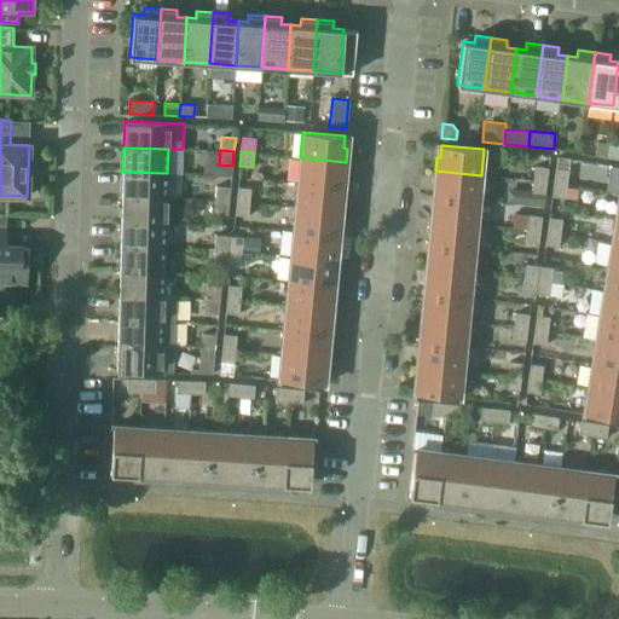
[(298,183),(340,186),(341,175),(345,175),(346,162),(300,157),(298,183)]
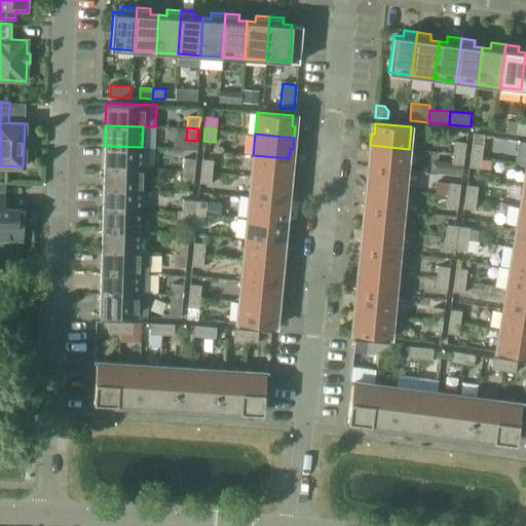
[(453,153),(464,154),(466,142),(455,141),(453,153)]
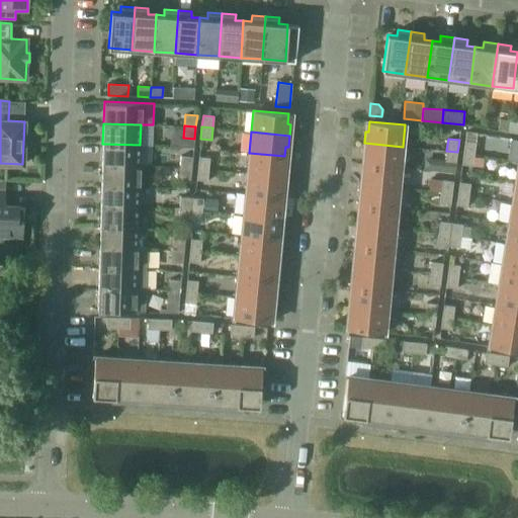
[(463,153),(475,154),(476,143),(465,141),(463,153)]
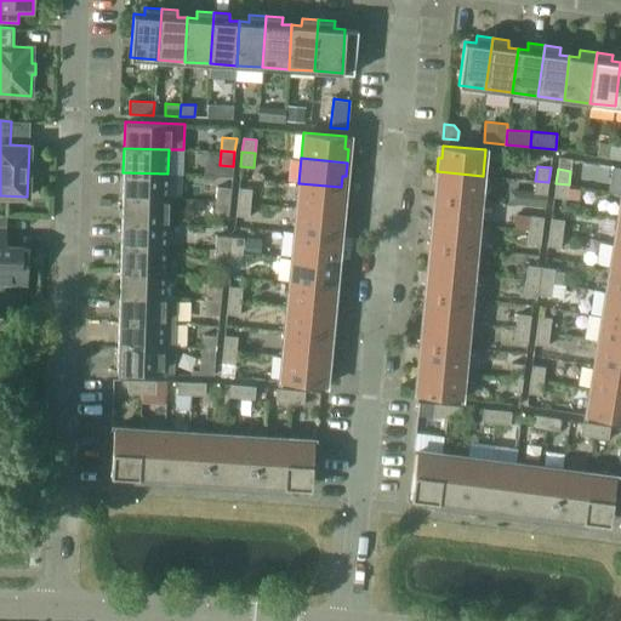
[(483,176),(437,171),(436,186),(439,186),(438,197),(480,200),(483,176)]
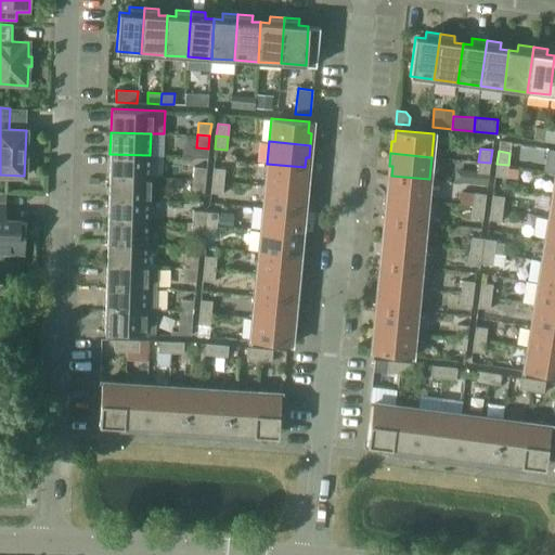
[(110,177),(150,178),(150,155),(110,154),(110,177)]
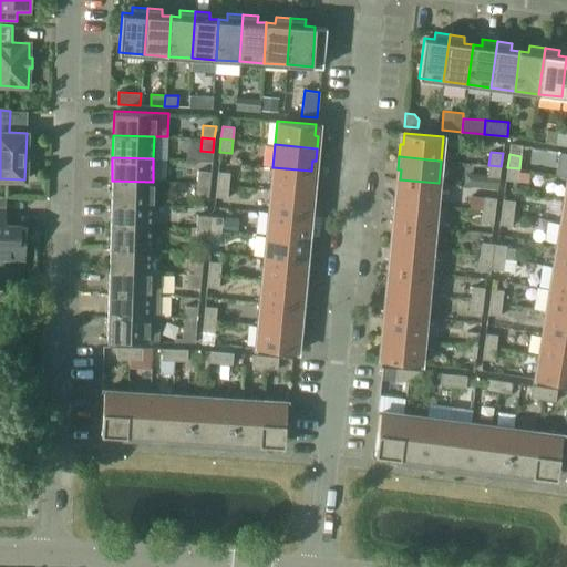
[(501,166),(488,165),(487,177),(500,178),(501,166)]
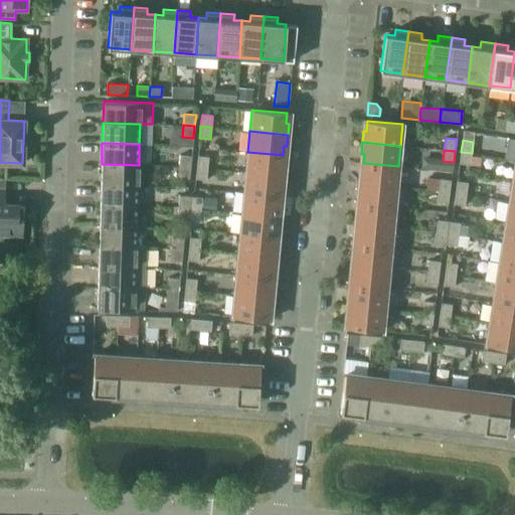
[(283,155),(247,152),(245,172),(284,176),(285,164),(282,164),(283,155)]
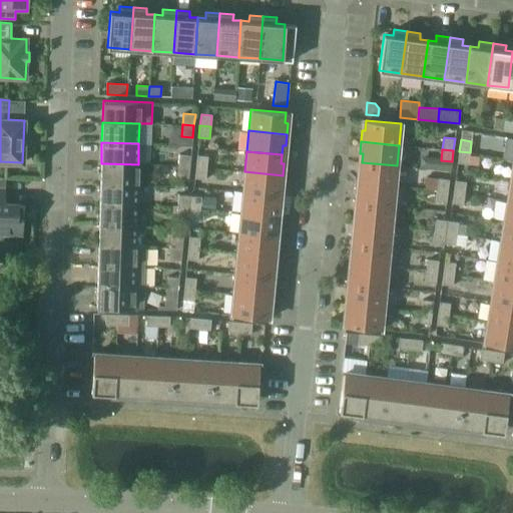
[(459,151),(458,162),(468,164),(470,152),(459,151)]
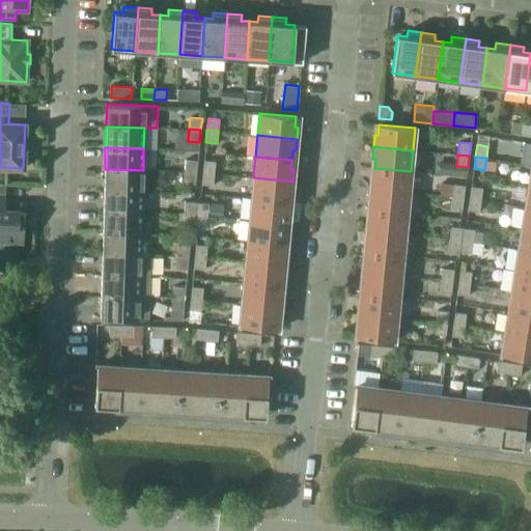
[(185,171),(196,172),(198,161),(186,159),(185,171)]
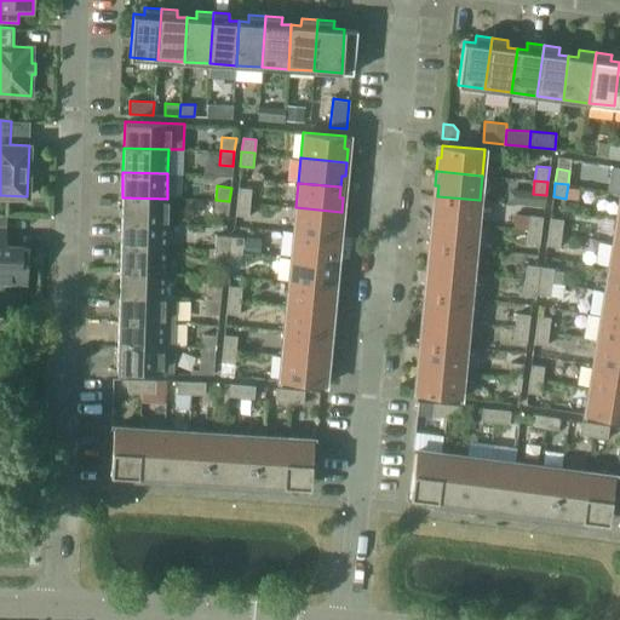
[(237,201),(250,202),(252,189),(239,187),(237,201)]
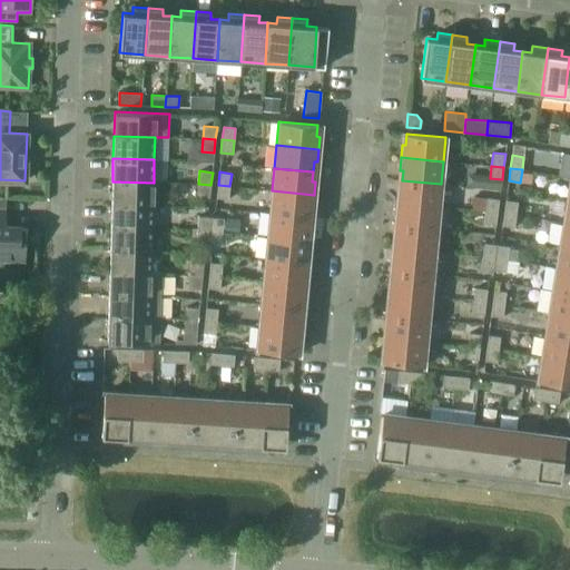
[(441,184),(402,180),(401,190),(397,189),(396,203),(439,206),(441,184)]
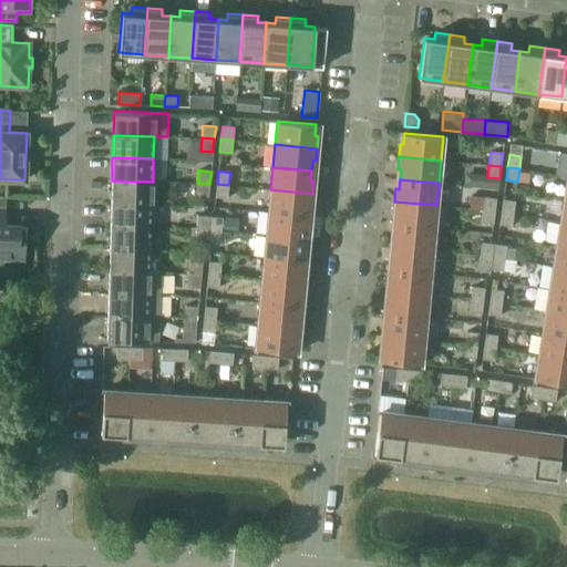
[(153,182),(112,181),(111,203),(152,204),(153,182)]
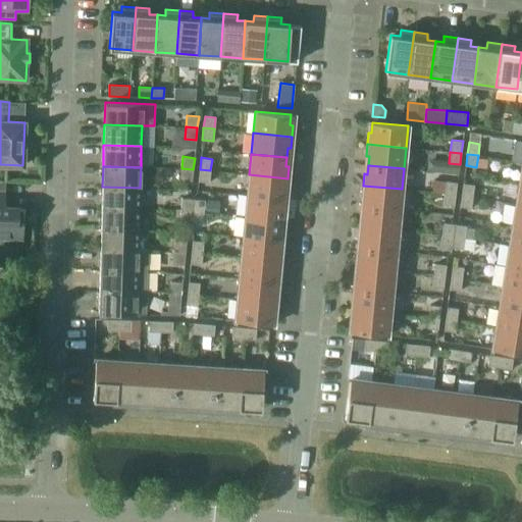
[(193,169),(181,168),(180,179),(192,181),(193,169)]
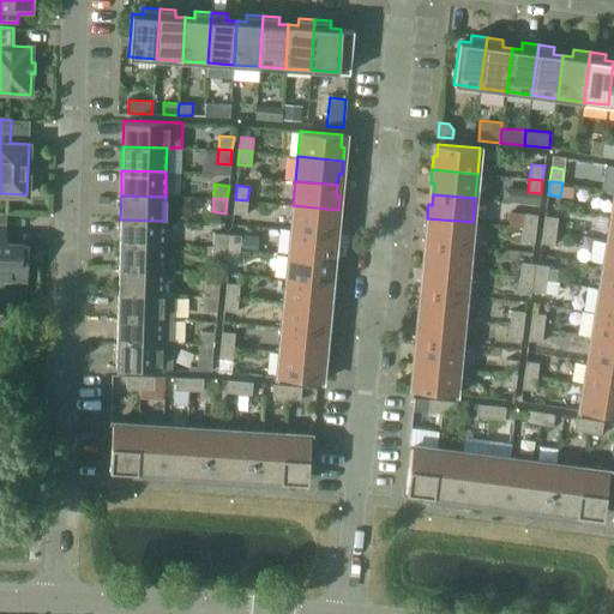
[(247,200),(235,199),(233,214),(246,215),(247,200)]
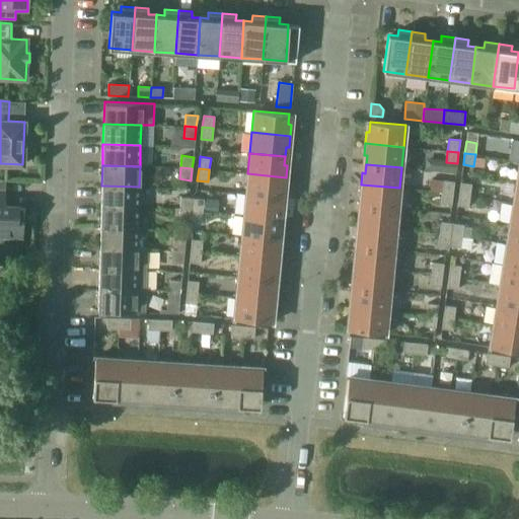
[(245,194),(281,198),(282,189),(285,189),(286,177),(247,173),(245,194)]
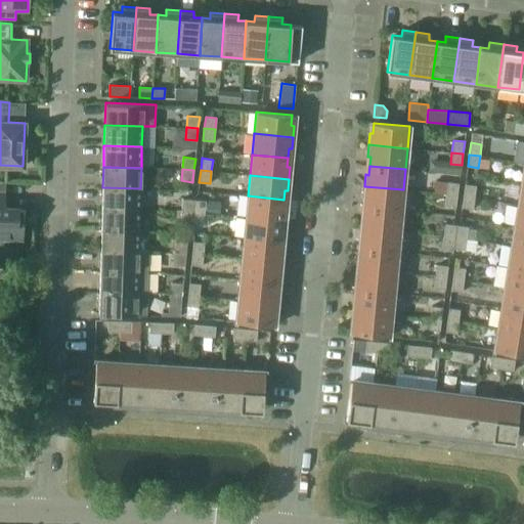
[(446,193),(457,194),(459,183),(447,182),(446,193)]
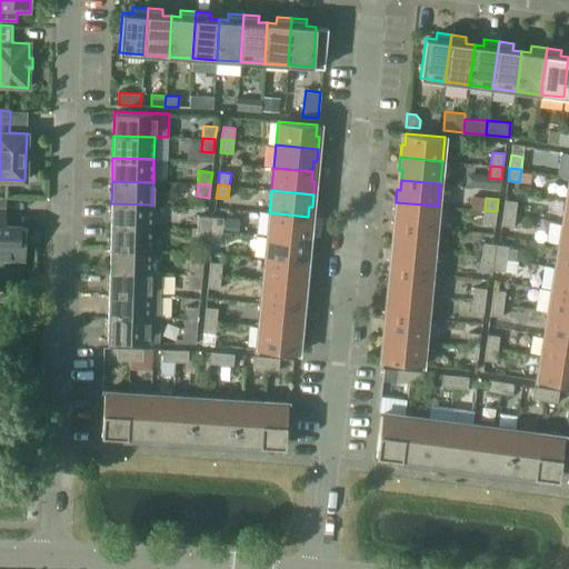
[(503,212),(516,215),(517,201),(505,200),(503,212)]
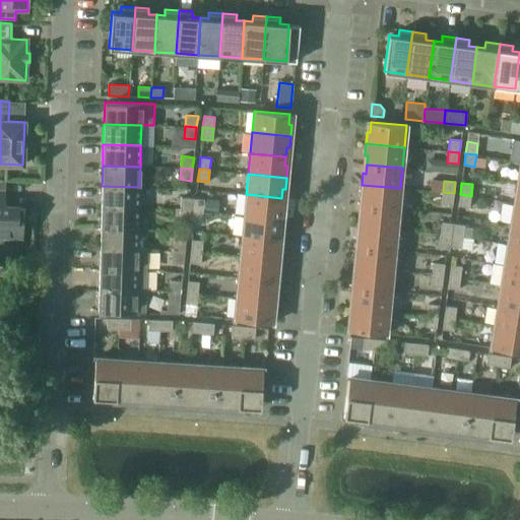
[(363,205),(398,209),(400,188),(362,185),(361,196),(364,196),(363,205)]
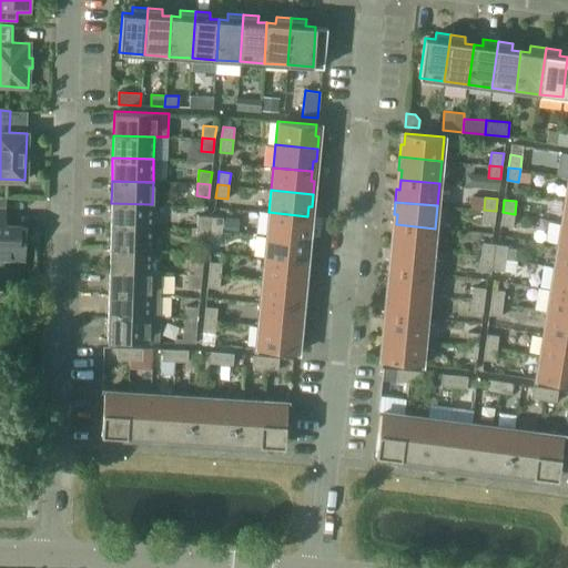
[(152,204),(111,203),(110,225),(151,226),(152,204)]
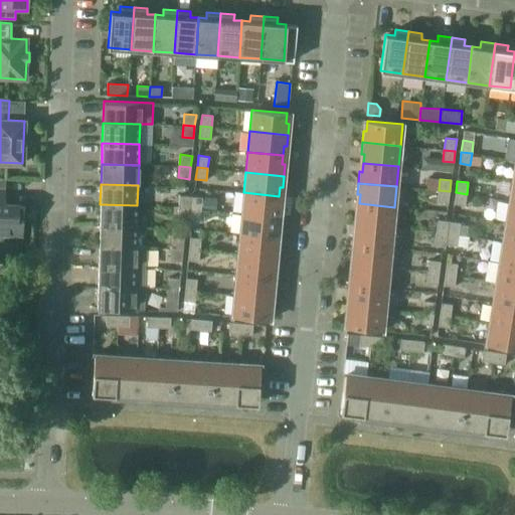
[(20,234),(21,213),(19,213),(20,205),(3,204),(3,191),(0,190),(0,237),(1,237),(1,233),(20,234)]
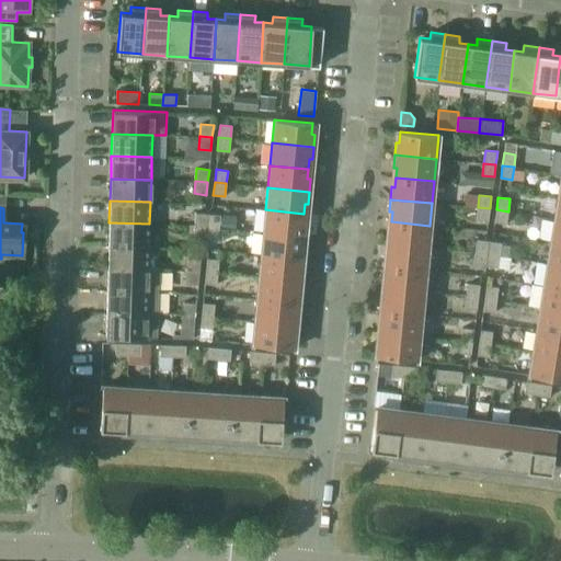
[(490,208),(478,207),(476,220),(488,221),(490,208)]
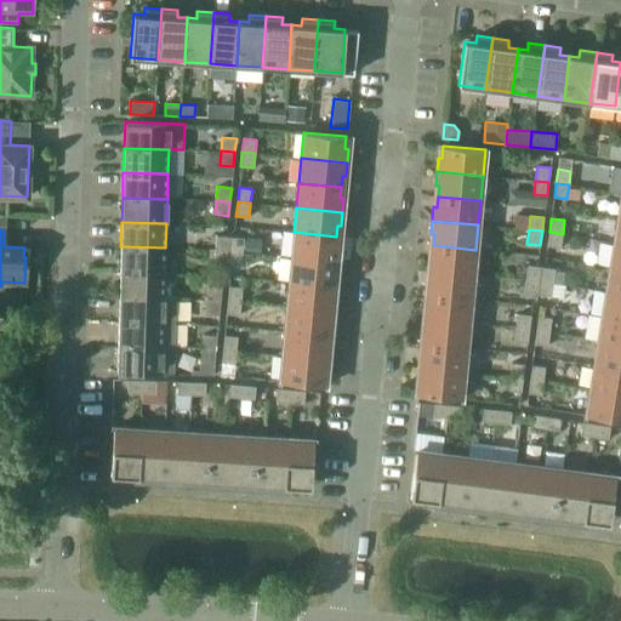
[(336,237),(294,232),(291,256),(337,261),(339,248),(335,248),(336,237)]
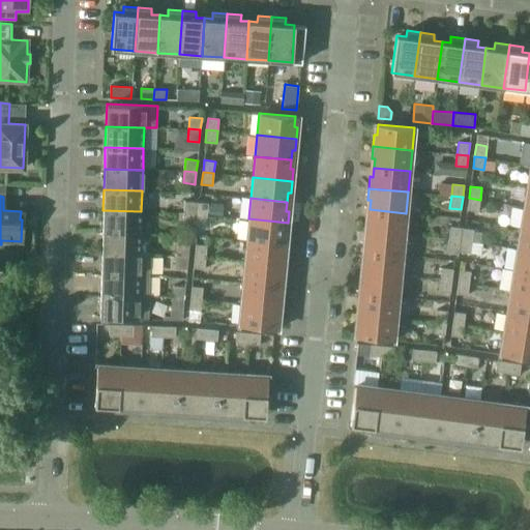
[(469,198),(467,210),(478,211),(480,200),(469,198)]
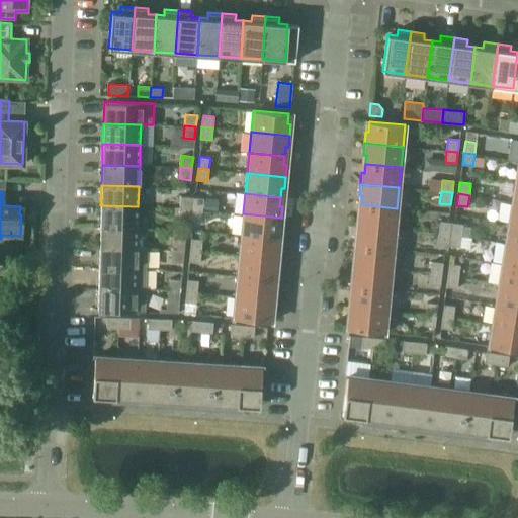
[(179,207),(191,208),(192,197),(180,196),(179,207)]
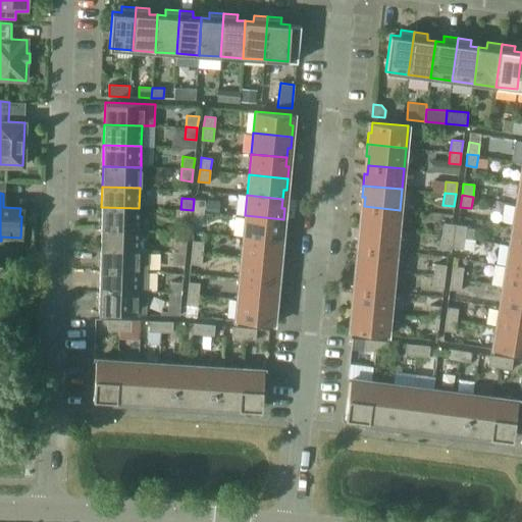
[(205,200),(197,199),(194,199),(193,210),(204,212),(205,200)]
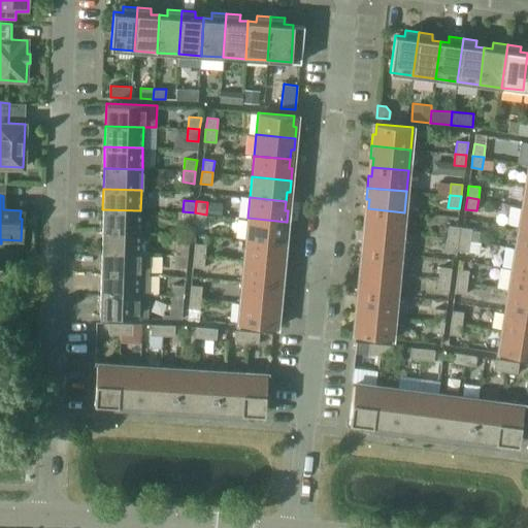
[(527,207),(521,206),(518,227),(527,228),(527,207)]
